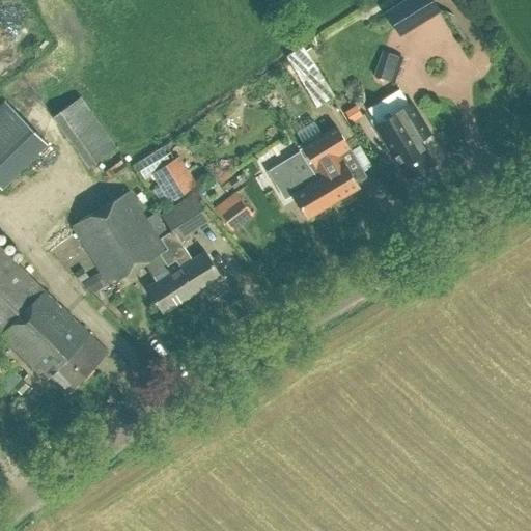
[(399,36),(440,11),(431,0),(401,0),(384,11),(399,36)]
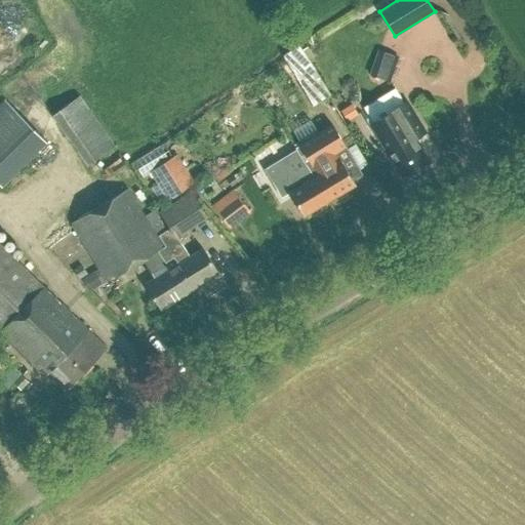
[(313,107),(330,95),(325,87),(330,84),(308,47),(303,50),(311,65),(294,75),(313,107)]
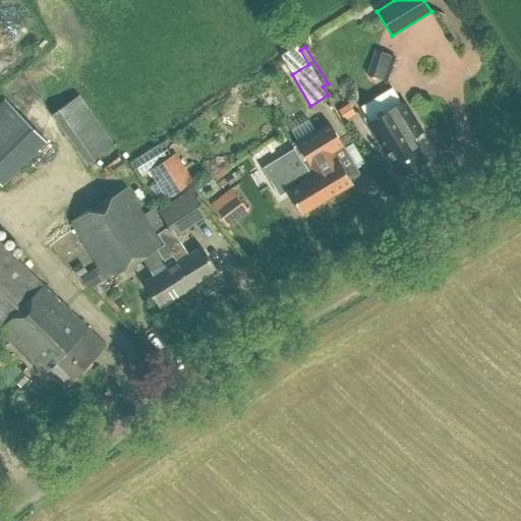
[(375,50),(367,74),(387,80),(395,57),(375,50)]
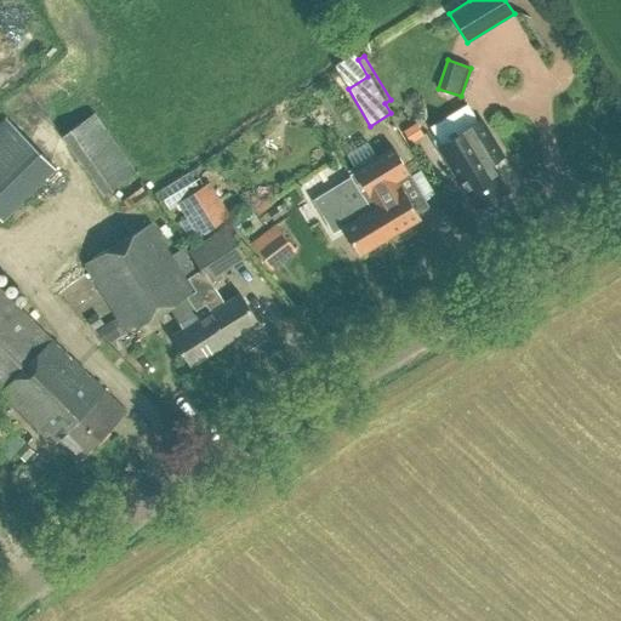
[(429,126),(429,127),(437,138),(440,144),(453,165),(450,166),(476,208),(478,206),(480,210),(493,203),(490,199),(502,192),(507,189),(491,163),(497,160),(503,157),(480,119),(476,123),(465,106),(429,126)]
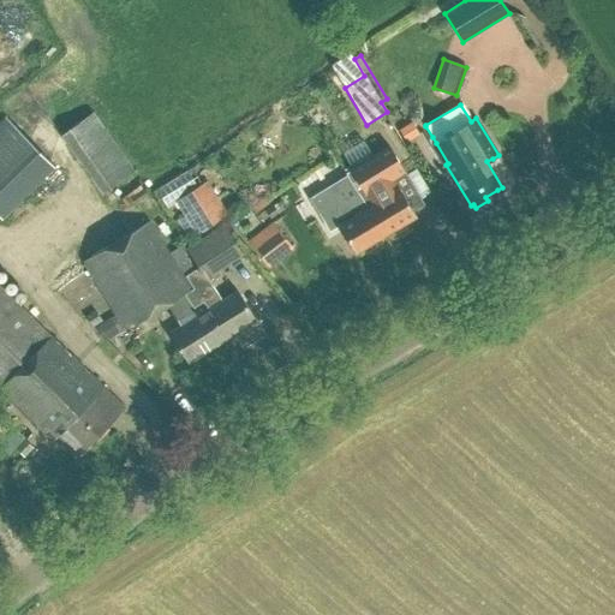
[(0,216),(1,219),(36,184),(54,166),(7,120),(0,127),(0,216)]
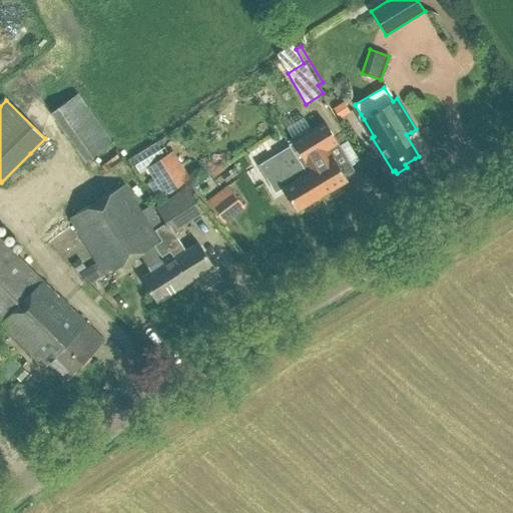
[(334,108),(339,119),(349,114),(345,103),(334,108)]
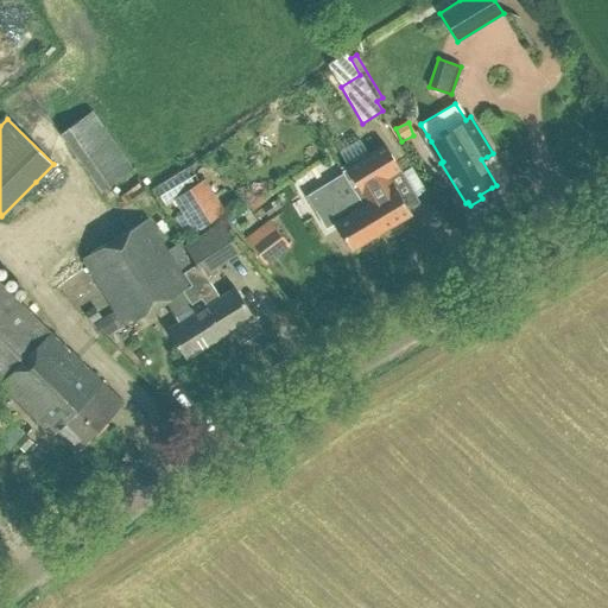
[(340,175),(355,201),(361,210),(363,209),(379,234),(410,215),(405,208),(416,202),(417,204),(418,203),(384,145),(341,171),(342,173),(340,175)]
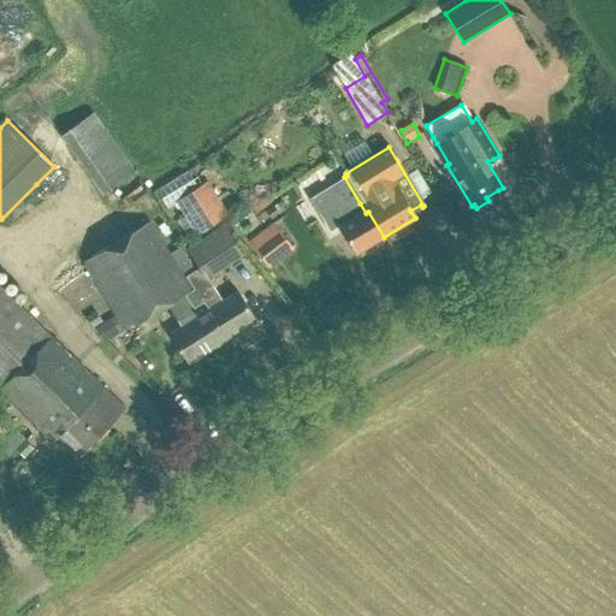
[(329,232),(338,227),(354,254),(384,237),(368,212),(366,213),(360,203),(344,177),(309,197),(329,232)]
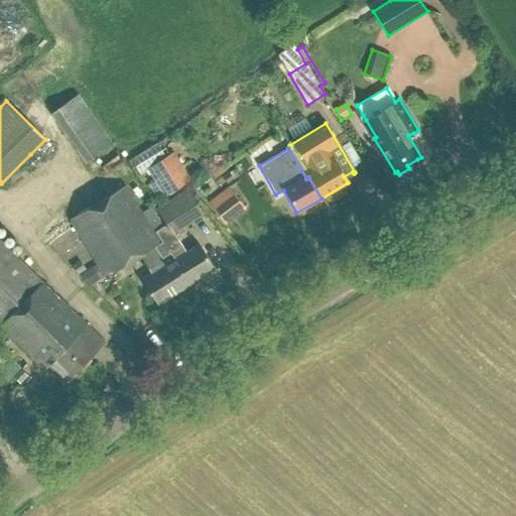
[(164,197),(189,180),(172,152),(146,168),(164,197)]
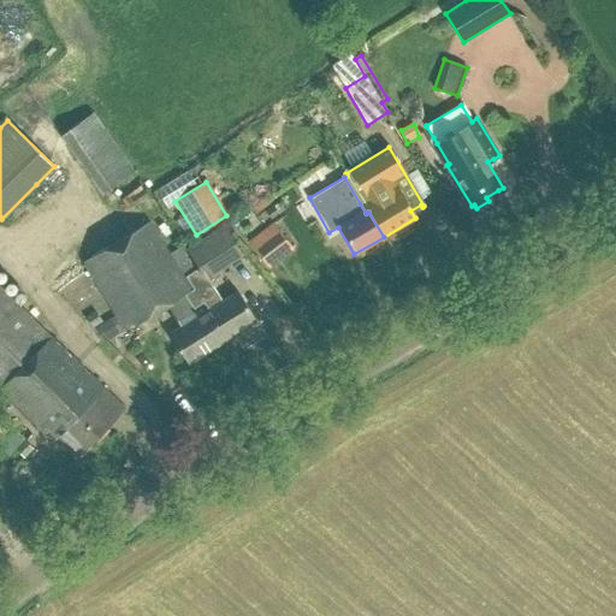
[(86,261),(106,295),(169,258),(148,223),(86,261)]
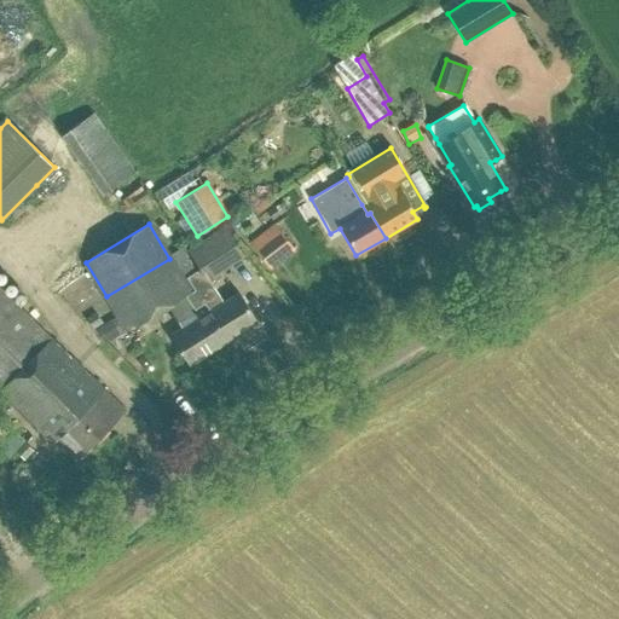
[(249,242),(268,267),(293,249),(273,224),(249,242)]
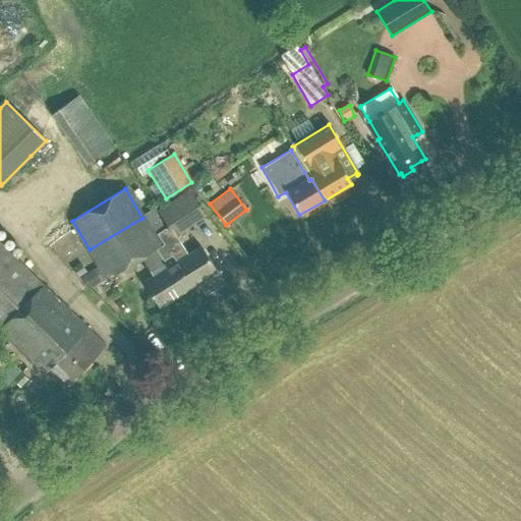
[(157,210),(173,235),(204,216),(188,190),(157,210)]
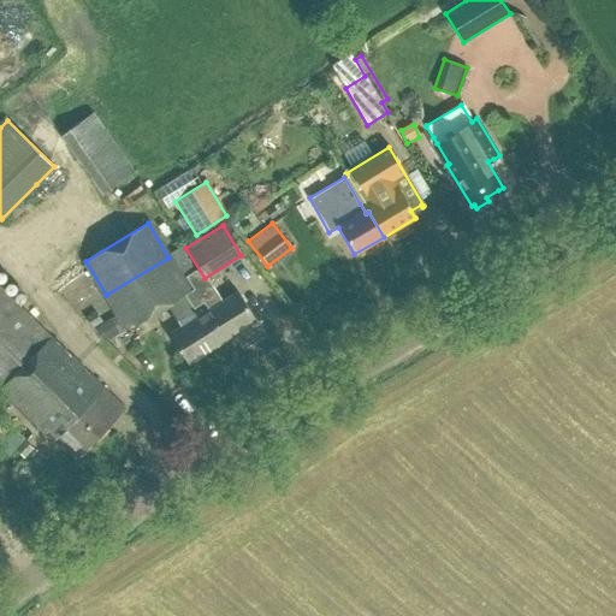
[(169,258),(106,295),(128,330),(167,306),(185,295),(190,292),(182,278),(169,258)]
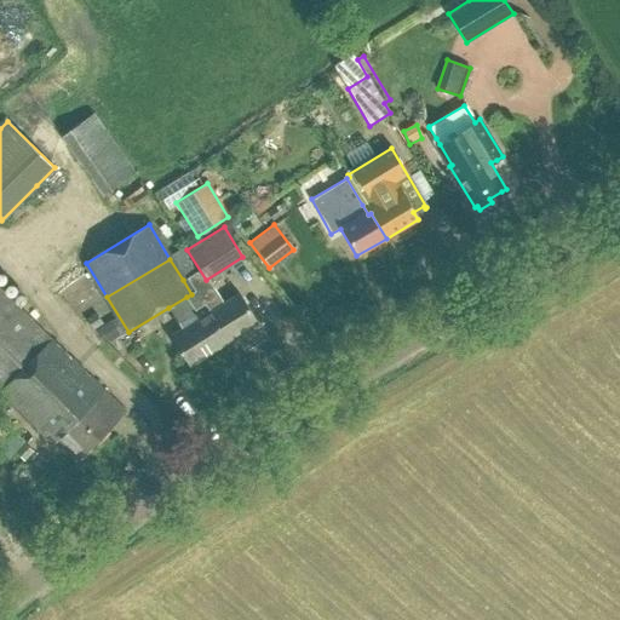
[(187,297),(196,314),(208,308),(228,339),(257,321),(240,293),(222,305),(207,281),(202,283),(194,271),(183,280),(191,294),(187,297)]
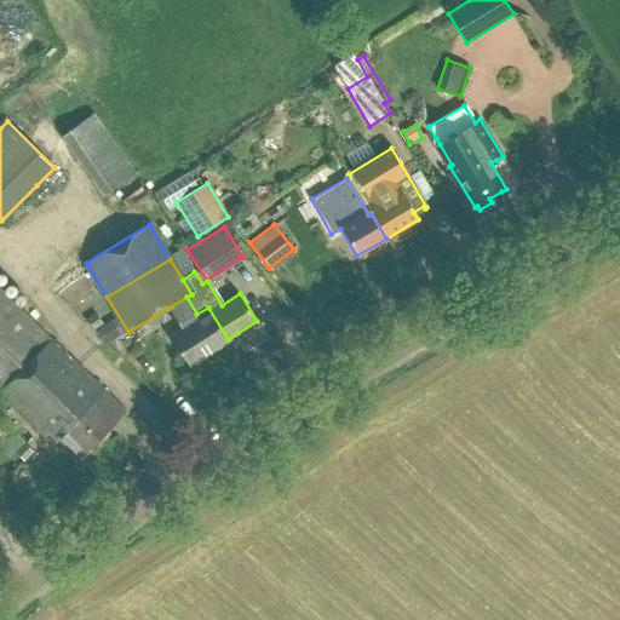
[(0,396),(42,440),(46,437),(52,443),(56,441),(74,459),(122,411),(0,287),(0,396)]
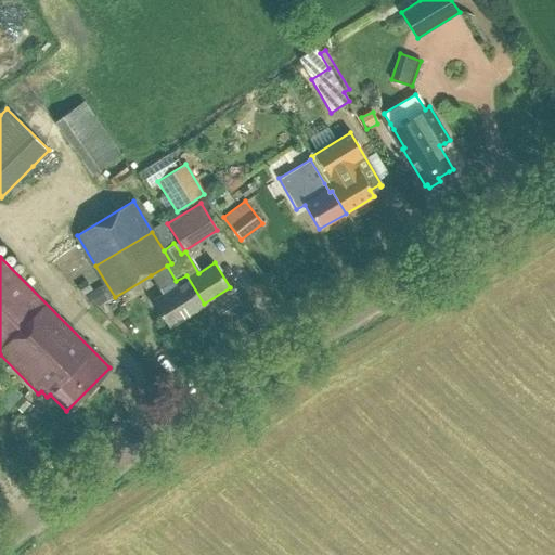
[(167,266),(151,275),(163,294),(153,299),(168,325),(204,304),(186,275),(176,281),(167,266)]
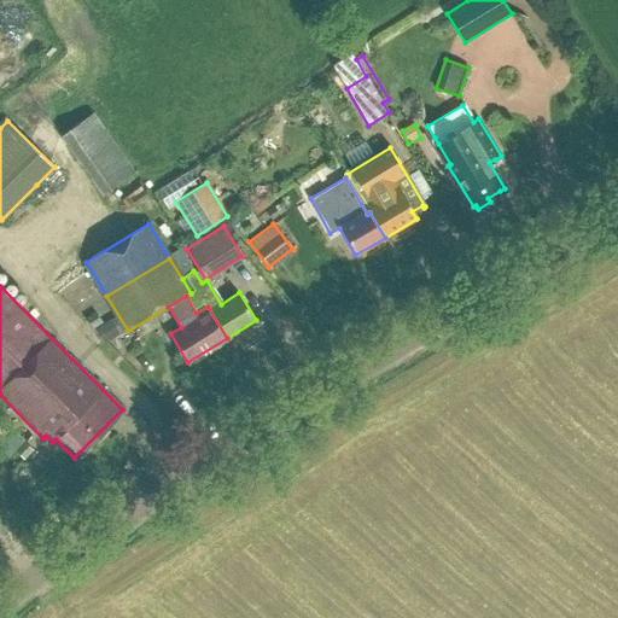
[(103,322),(95,310),(86,318),(93,328),(103,322)]
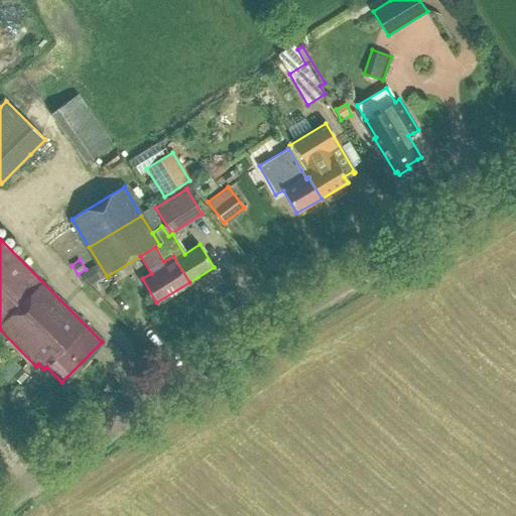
[(19,383),(27,376),(0,343),(0,373),(7,382),(13,377),(19,383)]
